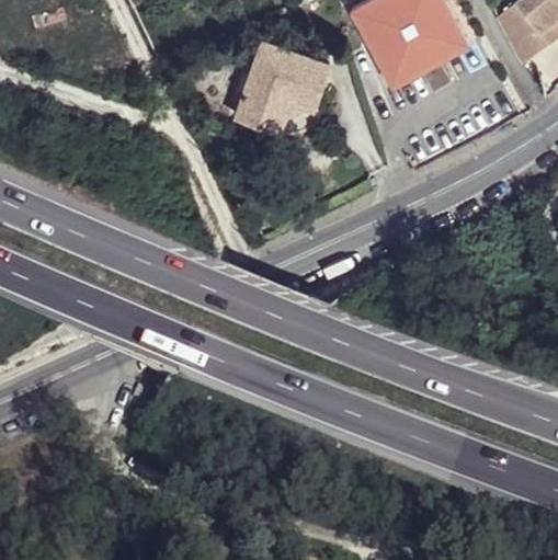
[(467,45),(442,0),(363,0),(349,8),(388,86),(419,70),(439,60),(467,45)]
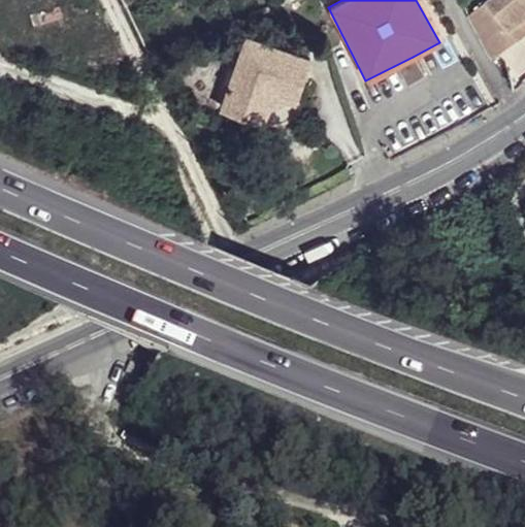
[(524,0),(482,0),(468,12),(482,39),(492,56),(512,40),(504,30),(524,13),(524,0)]
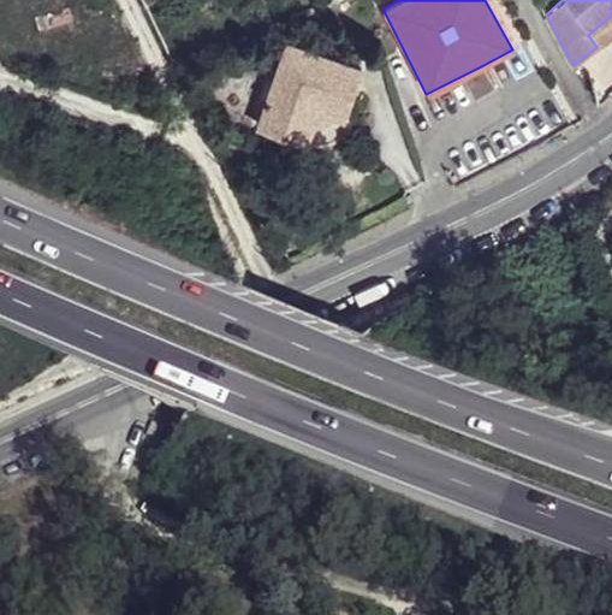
[(611,16),(588,35),(596,47),(611,34),(611,16)]
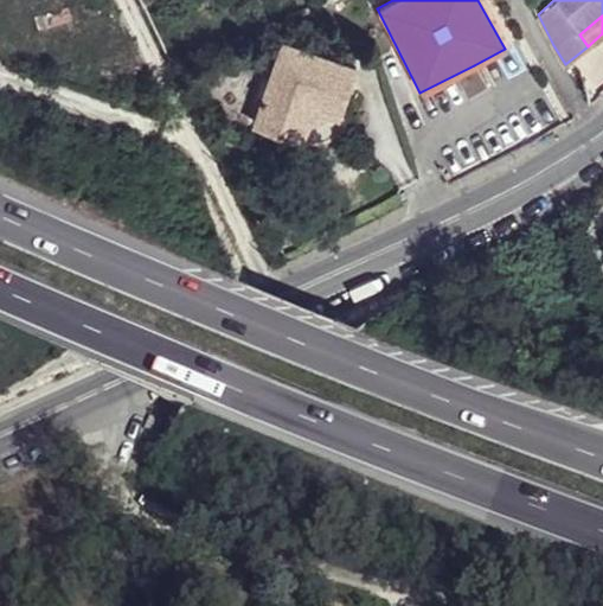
[(353,70),(282,44),(254,122),(300,138),(306,122),(322,110),(335,116),(353,70)]
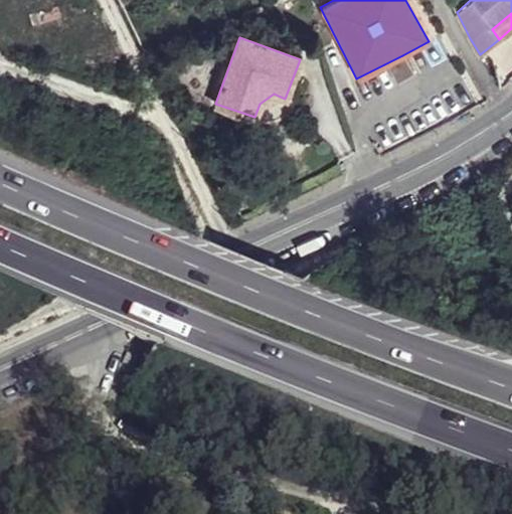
[(411,74),(402,55),(384,64),(395,82),(411,74)]
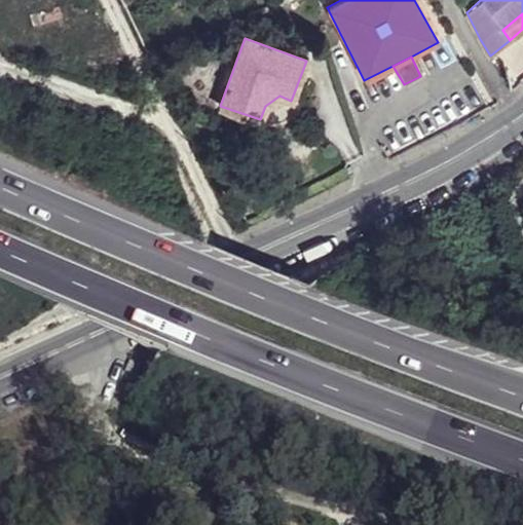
All buildings are outlined.
